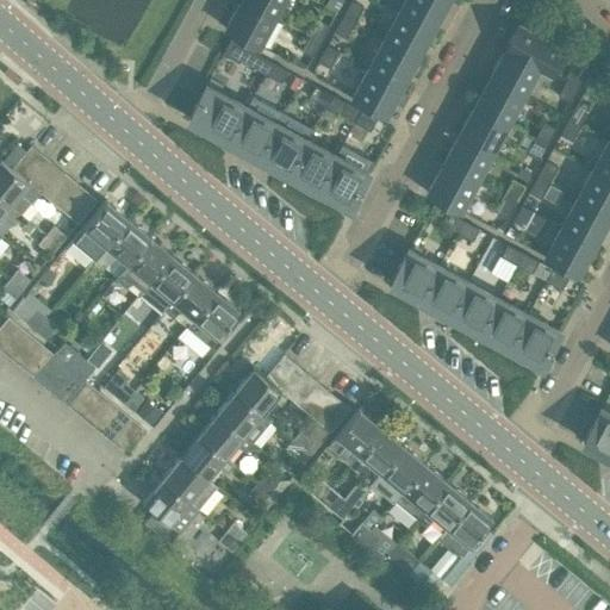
[(256,44),(273,14),(246,0),(238,0),(224,27),(256,44)]
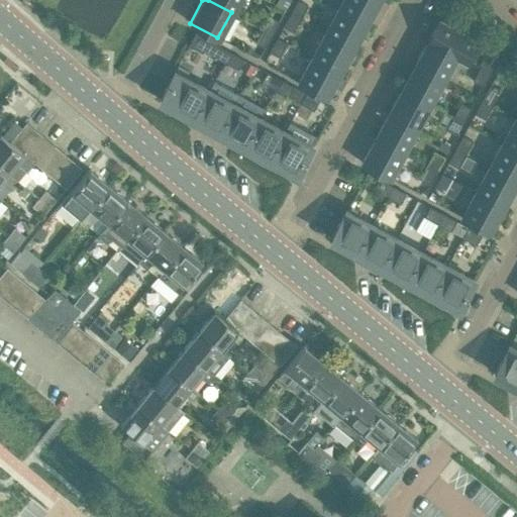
[(208,0),(231,12),(237,0),(208,0)]
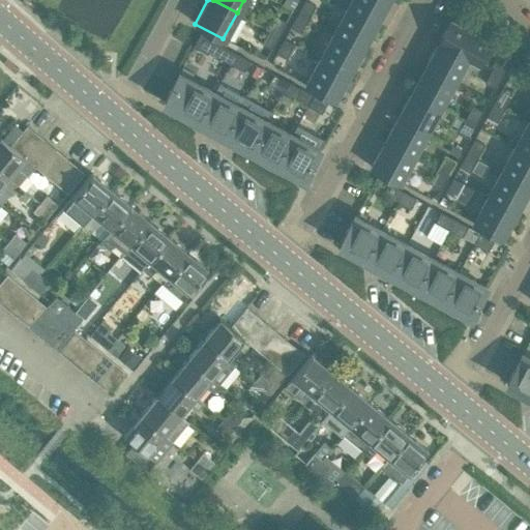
[(313,4),(304,0),(301,0),(295,12),(305,18),(313,4)]
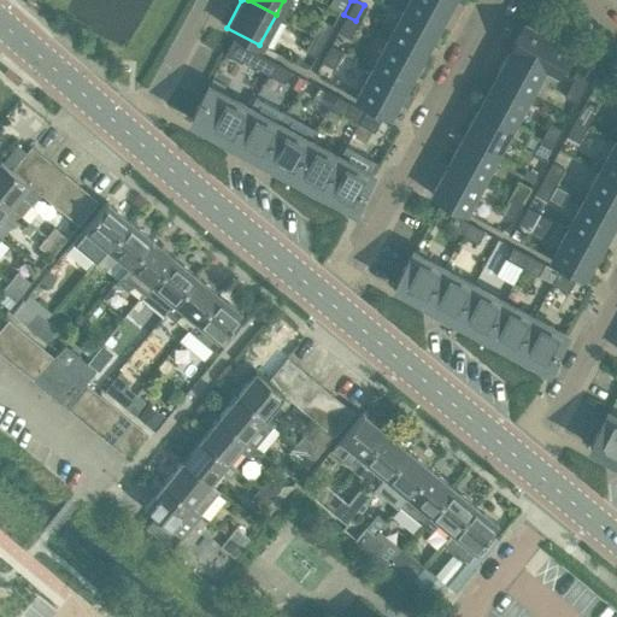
[(407,0),(404,9),(436,27),(450,0),(407,0)]
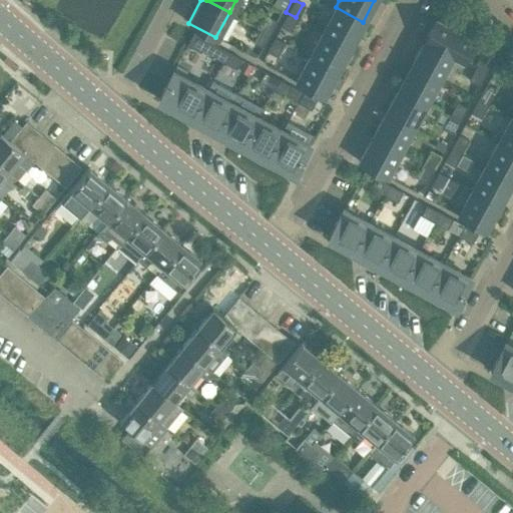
[(363,22),(336,7),(322,31),(350,46),(363,22)]
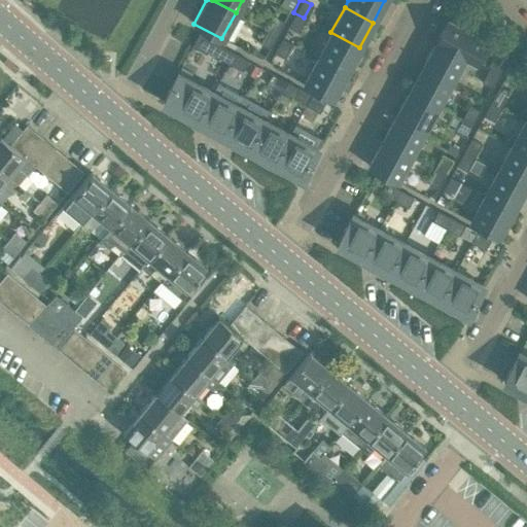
[(304,18),(293,12),(286,25),(296,31),(304,18)]
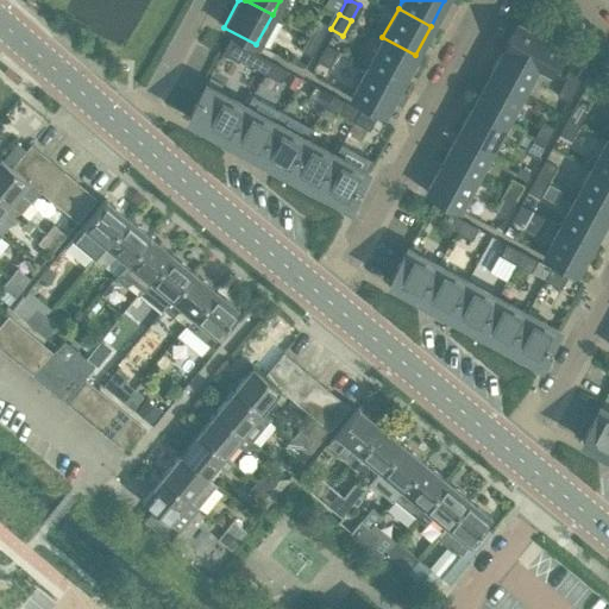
[(316,18),(308,33),(319,41),(327,25),(316,18)]
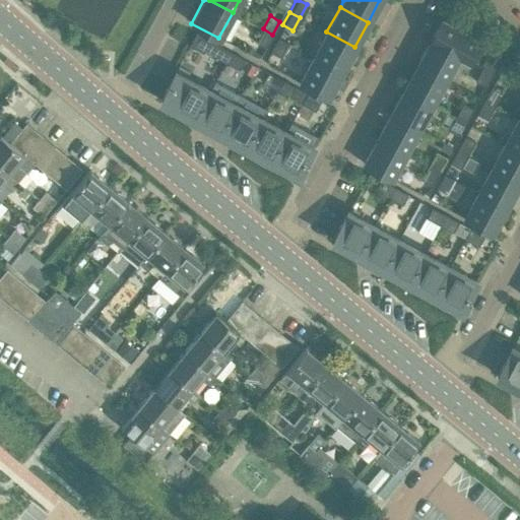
[(469,60),(480,40),(441,18),(430,39),(469,60)]
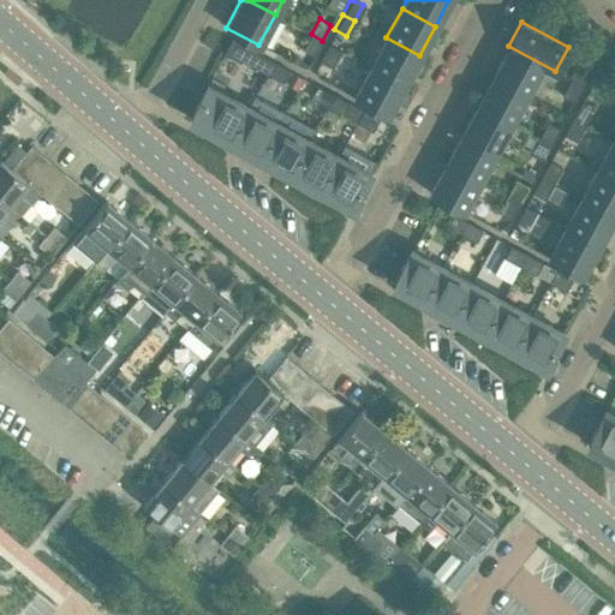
[(311,34),(303,49),(314,57),(322,41),(311,34)]
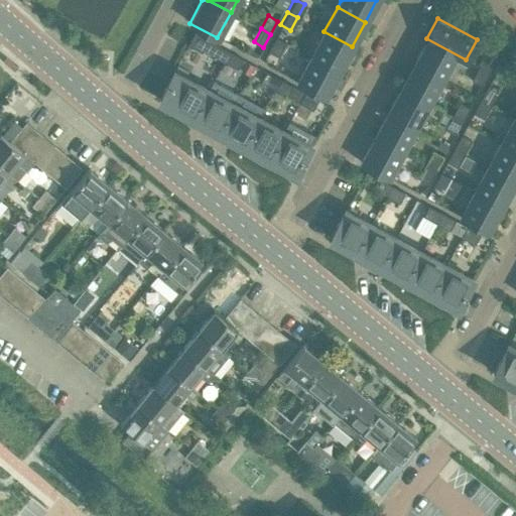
[(352,46),(324,31),(310,56),(339,71),(352,46)]
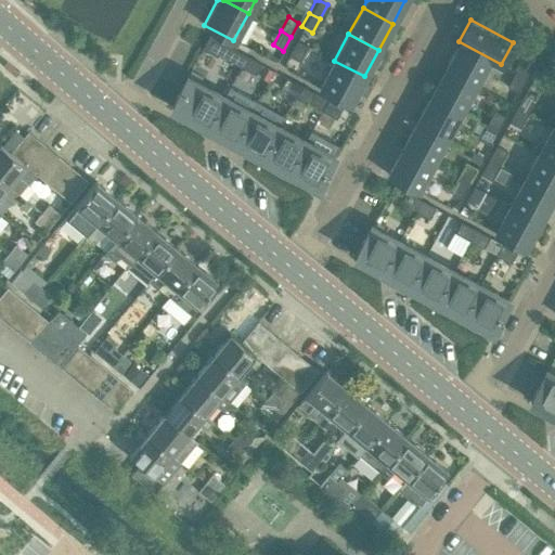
[(287,53),(297,59),(306,44),(295,39),(287,53)]
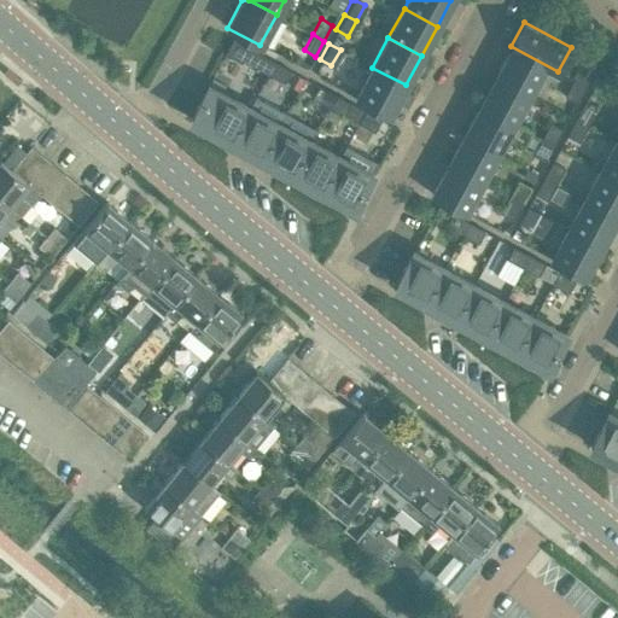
[(558,73),(558,71),(511,46),(509,47),(511,47),(496,76),(529,94),(544,65),(558,73)]
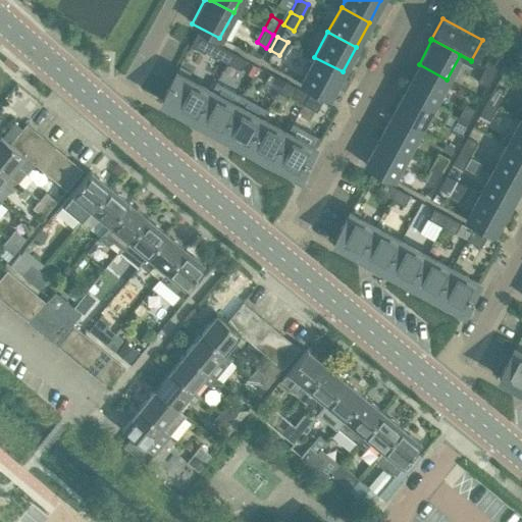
[(227,62),(232,52),(219,46),(214,55),(227,62)]
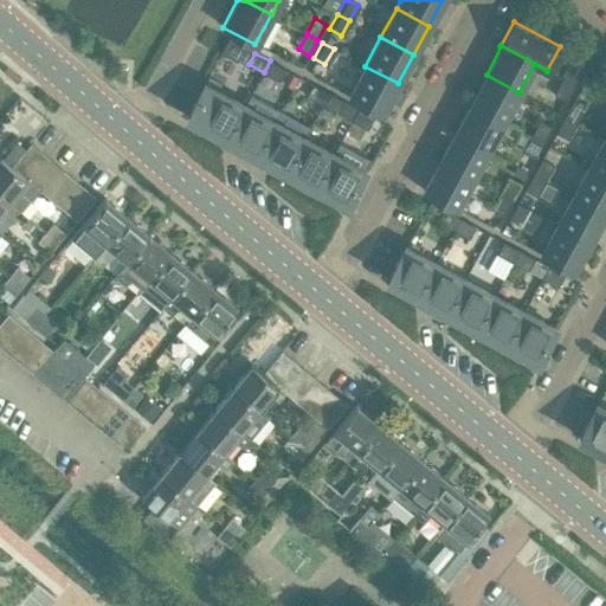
[(278,81),(284,69),(270,60),(264,72),(278,81)]
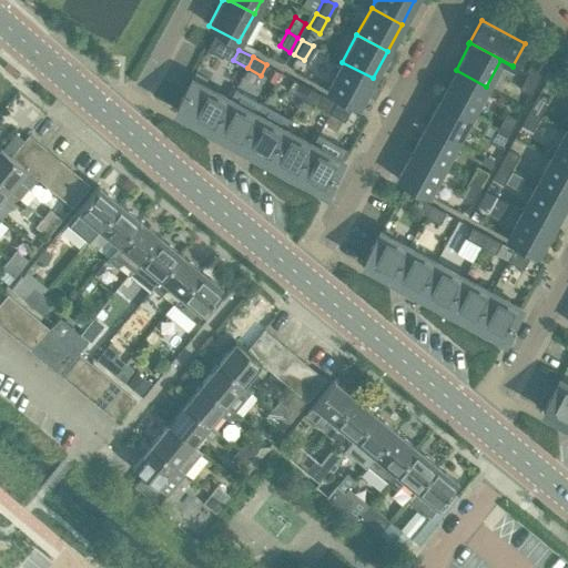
[(537,79),(545,64),(535,59),(527,73),(537,79)]
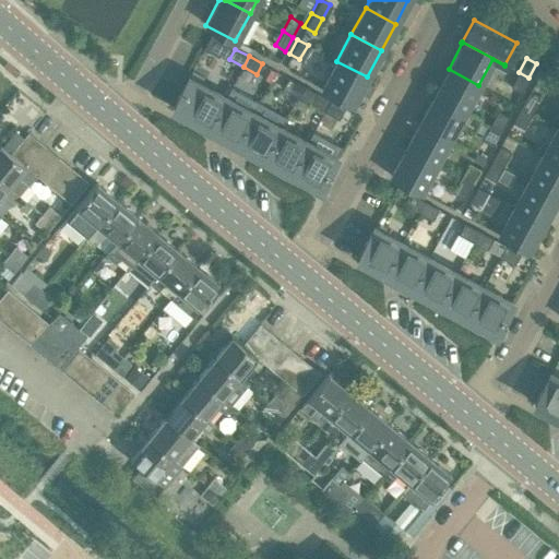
[(367,76),(336,61),(322,88),(352,105),(367,76)]
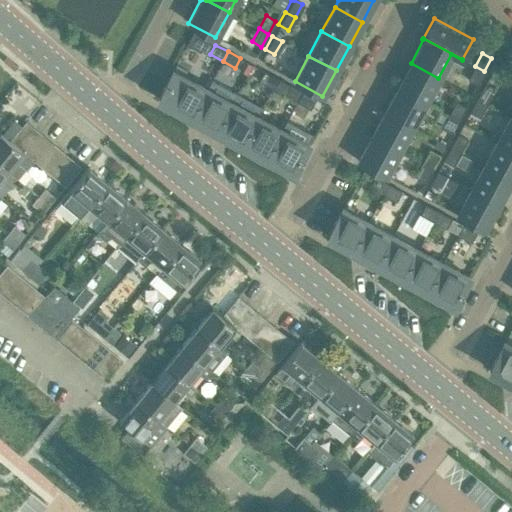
[(425,102),(438,78),(411,63),(398,87),(425,102)]
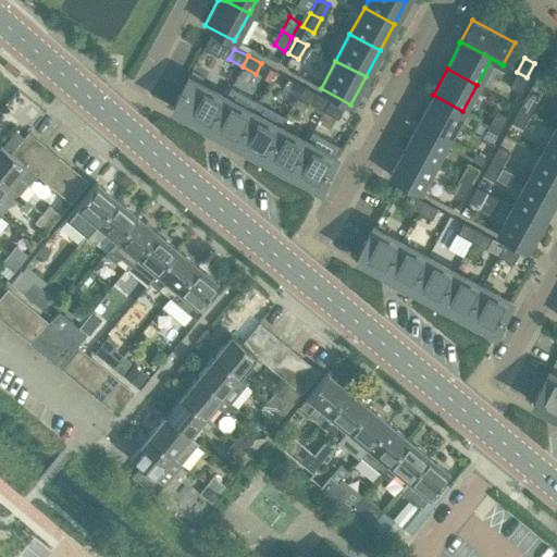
[(527,77),(517,72),(509,86),(519,91),(527,77)]
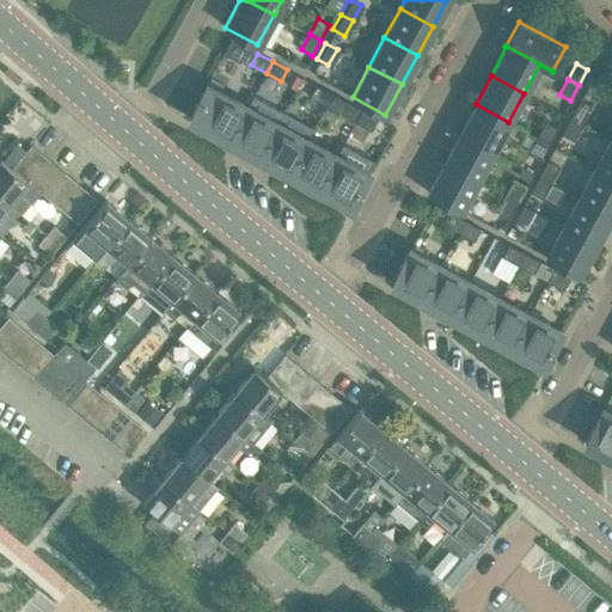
[(231,139),(249,106),(207,84),(188,116),(231,139)]
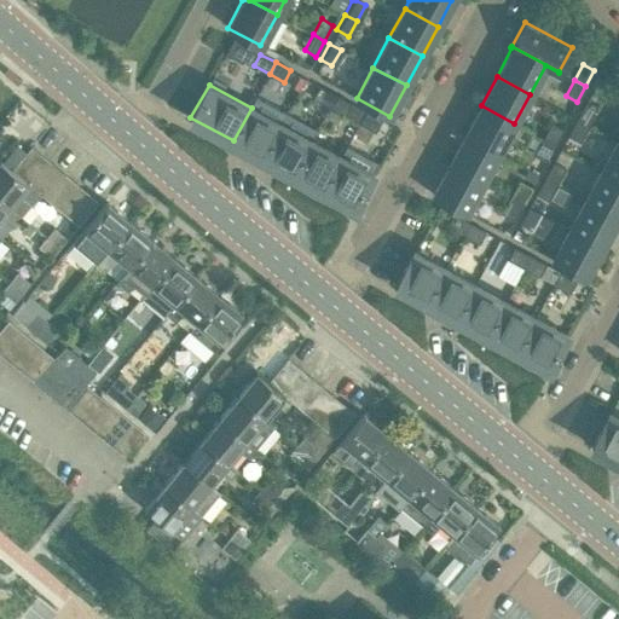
[(330,106),(336,94),(320,87),(314,98),(330,106)]
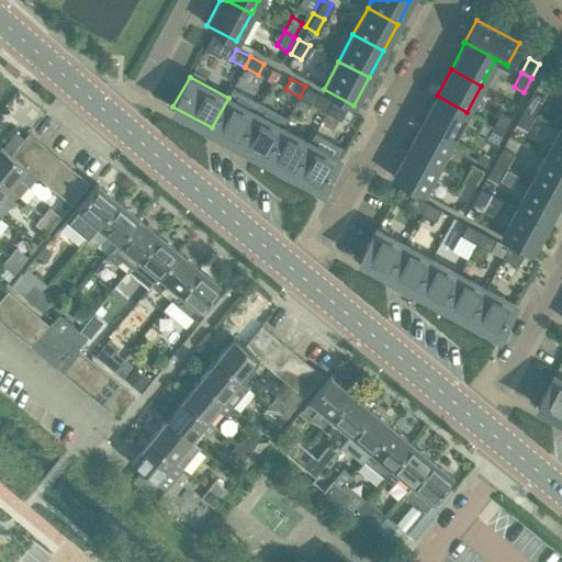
[(313,104),(318,93),(305,86),(300,97),(313,104)]
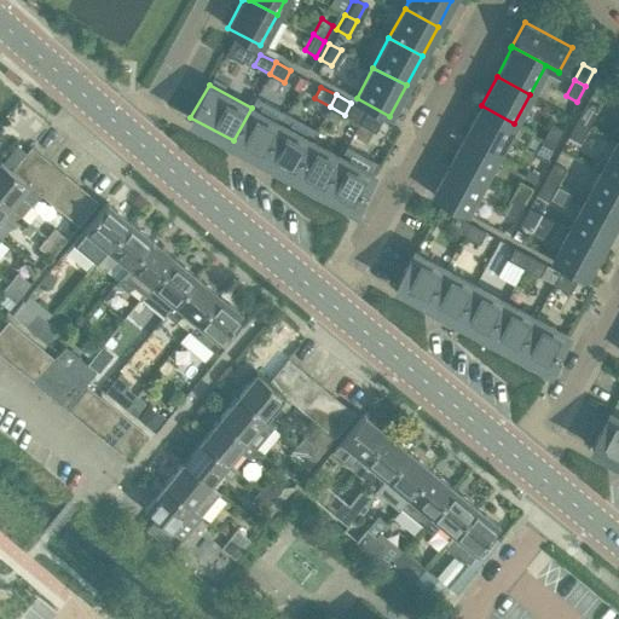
[(596,110),(584,103),(576,119),(588,126),(596,110)]
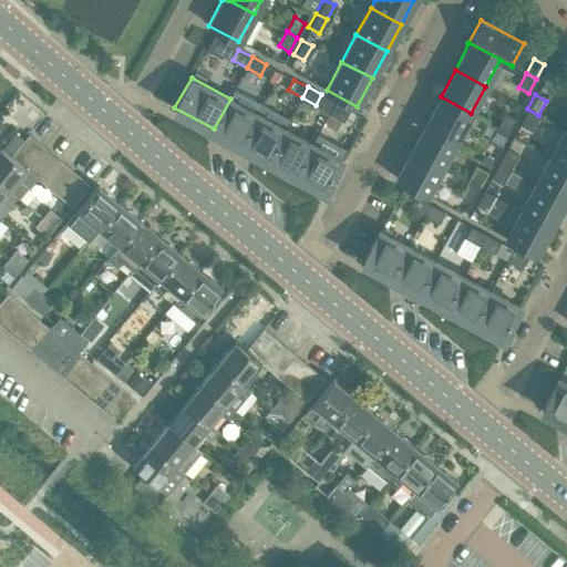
[(456,140),(471,113),(441,96),(425,123),(456,140)]
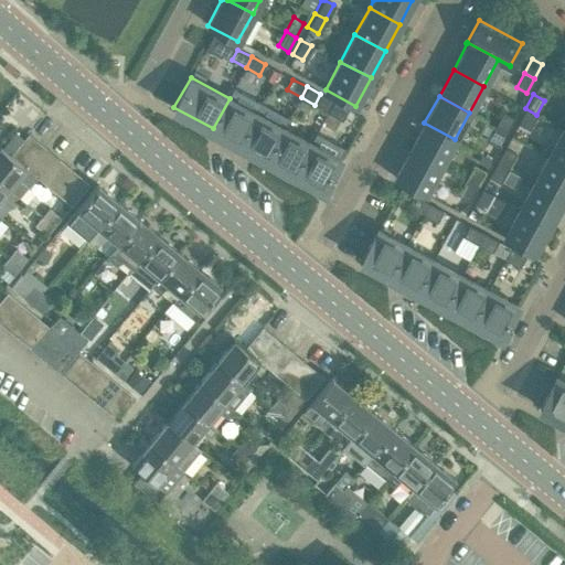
[(241,144),(257,113),(230,98),(213,128),(241,144)]
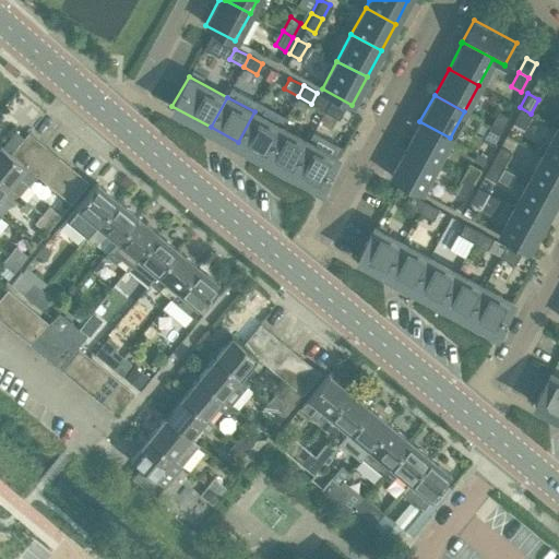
[(340,119),(345,108),(331,100),(325,111),(340,119)]
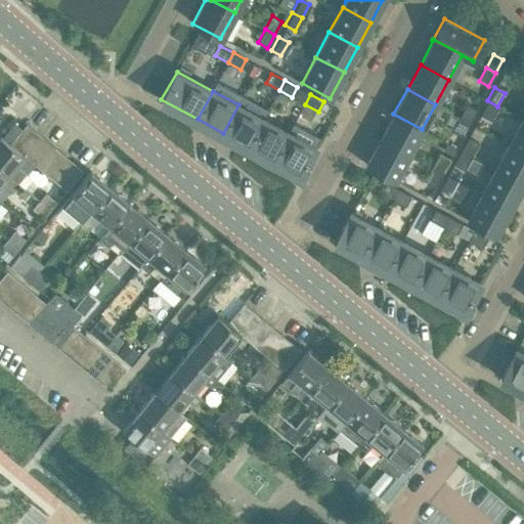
[(497,106),(487,100),(480,114),(490,120),(497,106)]
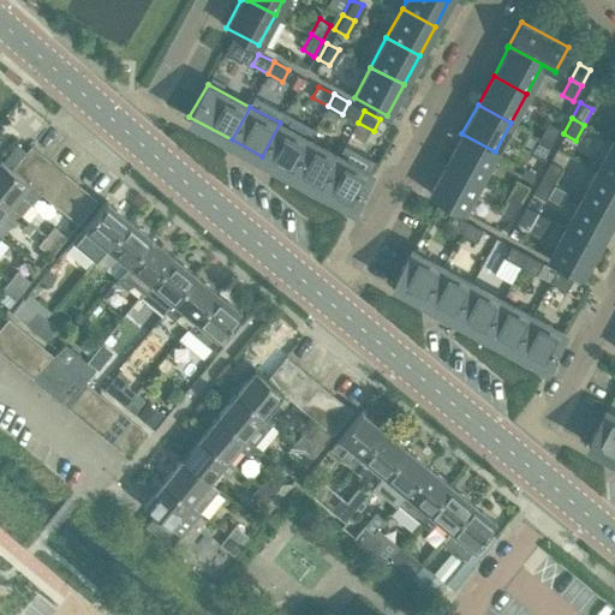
[(292,173),(310,139),(280,123),(262,156),(292,173)]
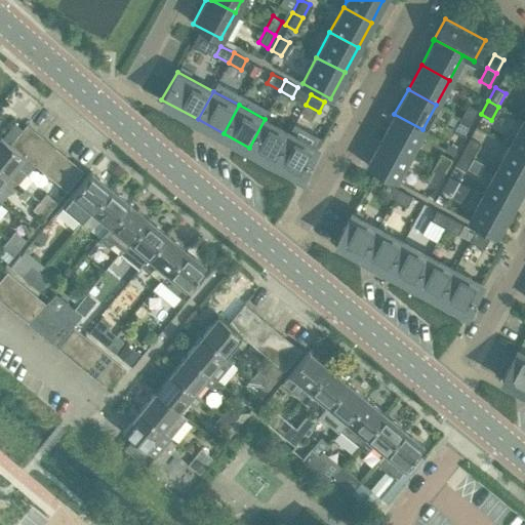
[(470,123),(477,110),(467,105),(459,118),(470,123)]
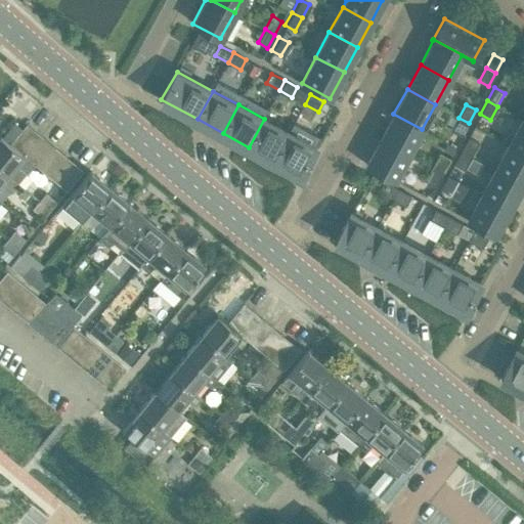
[(407,154),(422,129),(393,114),(380,138),(407,154)]
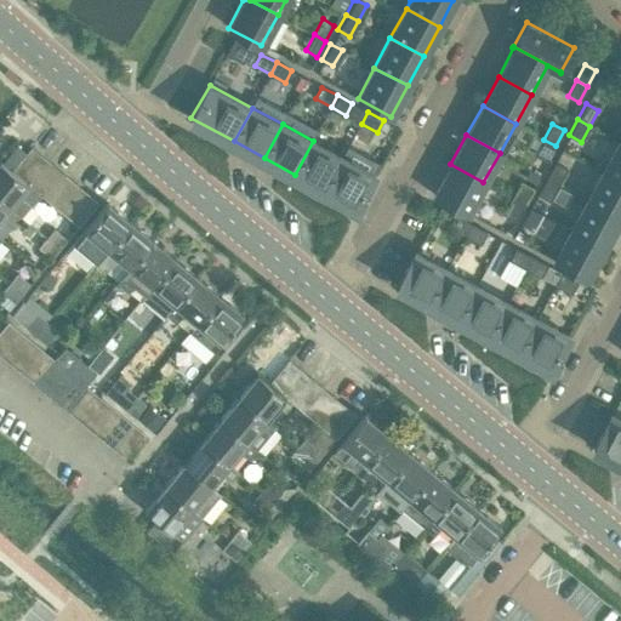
[(556,146),(543,140),(535,155),(547,161),(556,146)]
